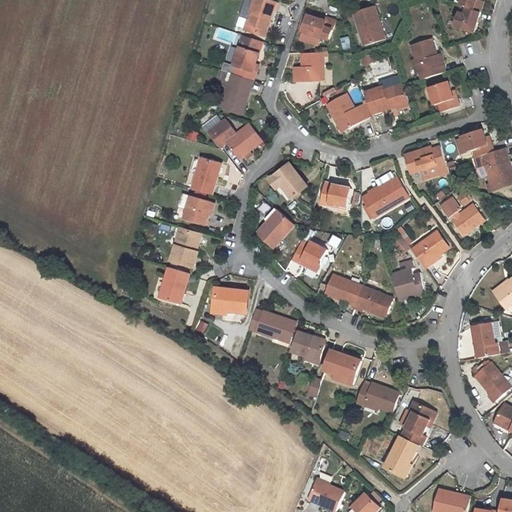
[(267,17),(272,0),(252,0),(243,29),(258,34),(264,16),(267,17)]
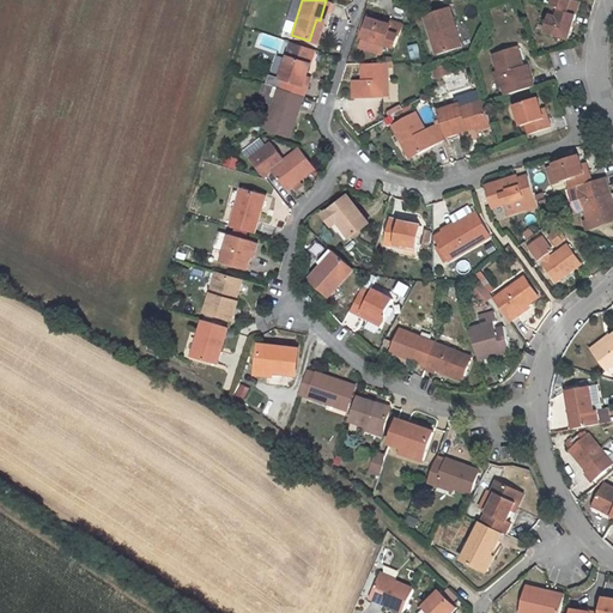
[(553,0),(552,7),(559,8),(576,12),(578,0),(553,0)]
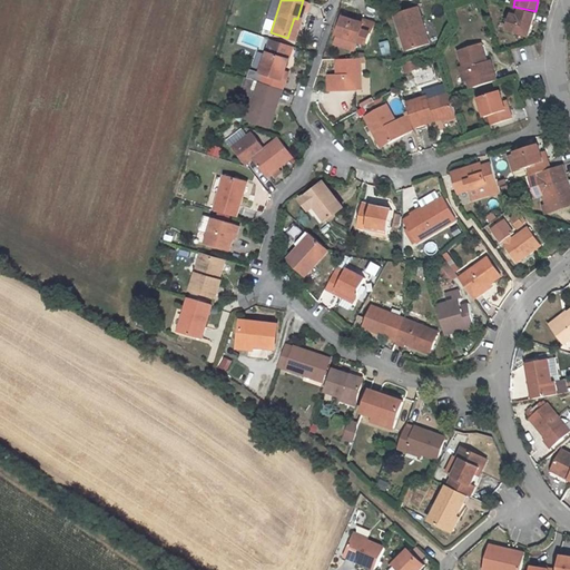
[(425,45),(413,7),(391,13),(403,51),(425,45)]
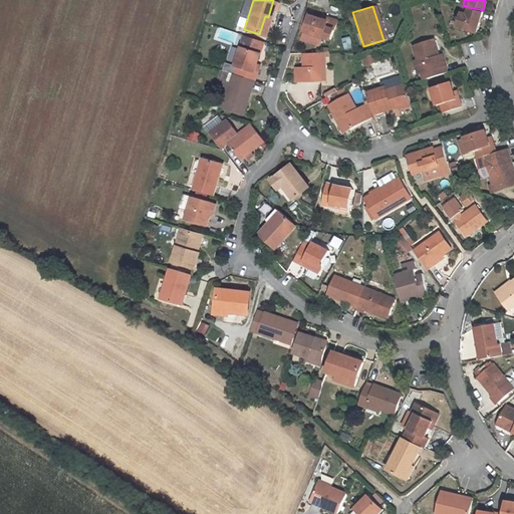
[(477,31),(481,18),(483,10),(469,7),(467,14),(462,12),(457,26),(477,31)]
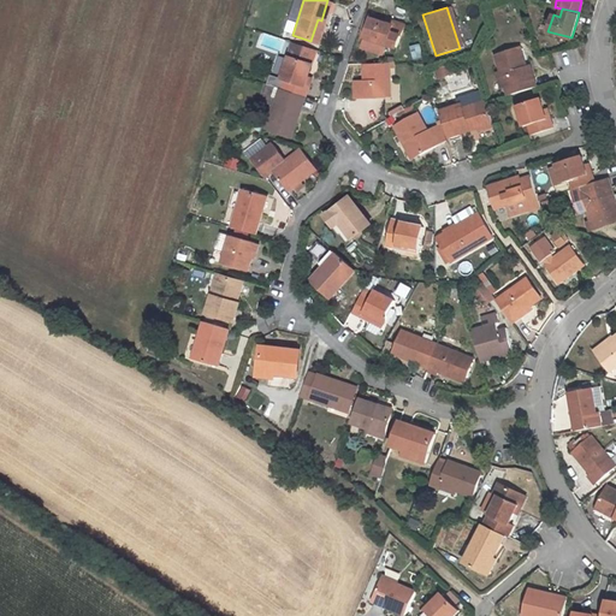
[(368,15),(366,21),(390,30),(392,24),(368,15)]
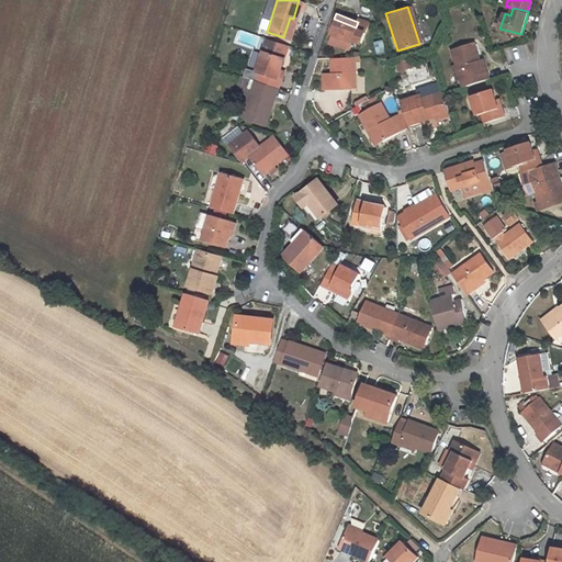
[(349,43),(359,46),(367,25),(358,22),(356,27),(334,19),(329,34),(349,43)]
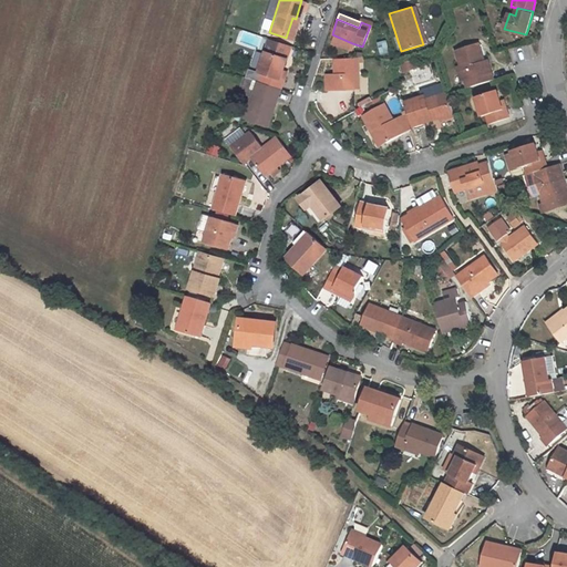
[(352,43),(332,34),(329,43),(349,51),(352,43)]
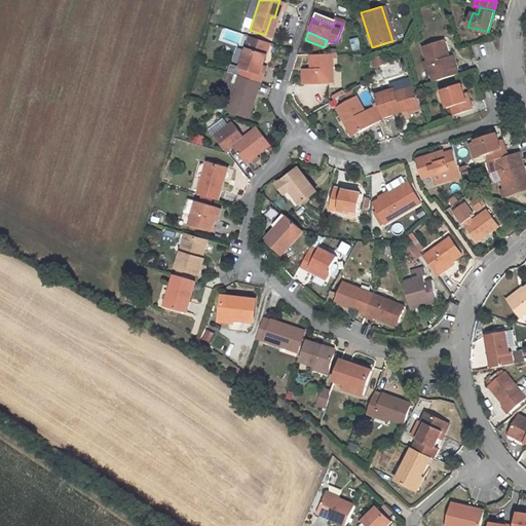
[(245,45),(263,51),(265,43),(247,38),(245,45)]
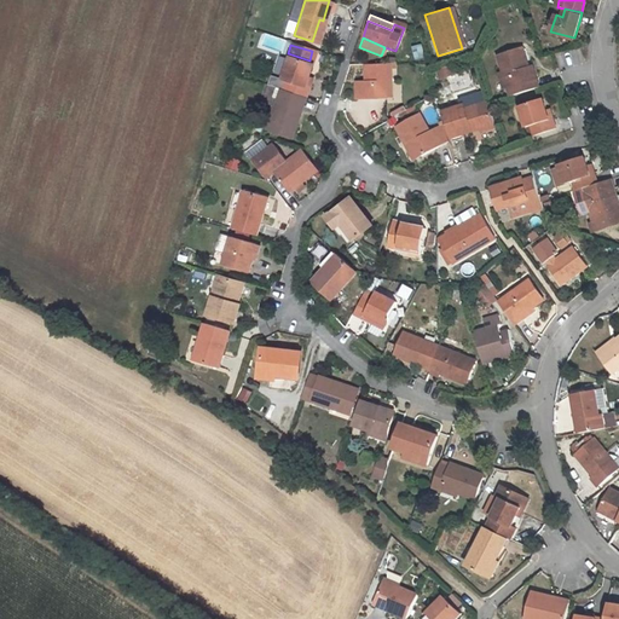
[(422,45),(414,46),(416,58),(424,56),(422,45)]
